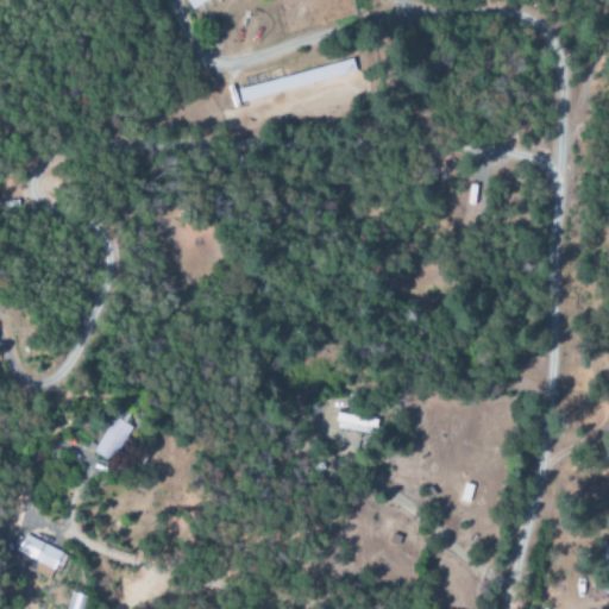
[(237,88),(239,101),(355,74),(351,61),(237,88)]
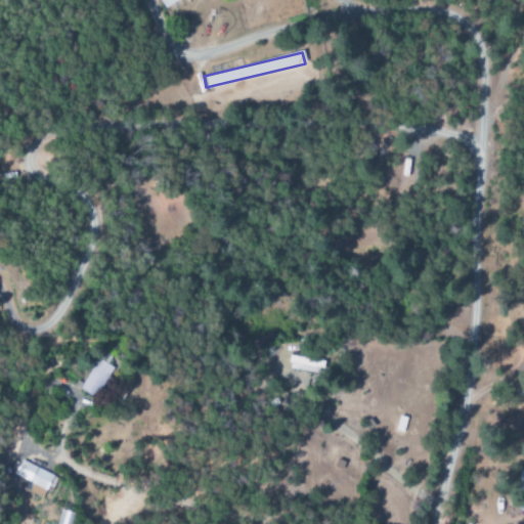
[(289,368),(322,373),(323,361),(290,357),(289,368)]
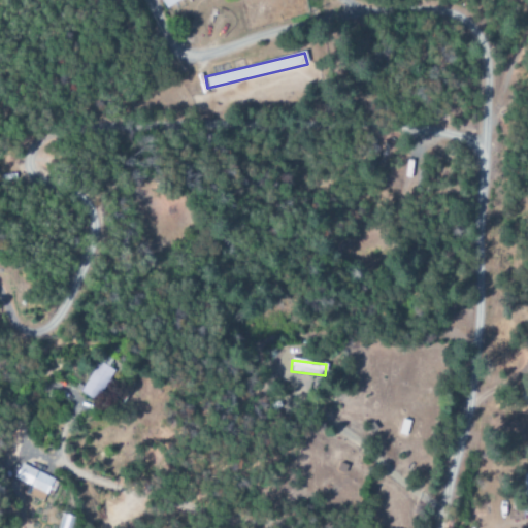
[(79,392),(94,401),(114,370),(100,361),(79,392)]
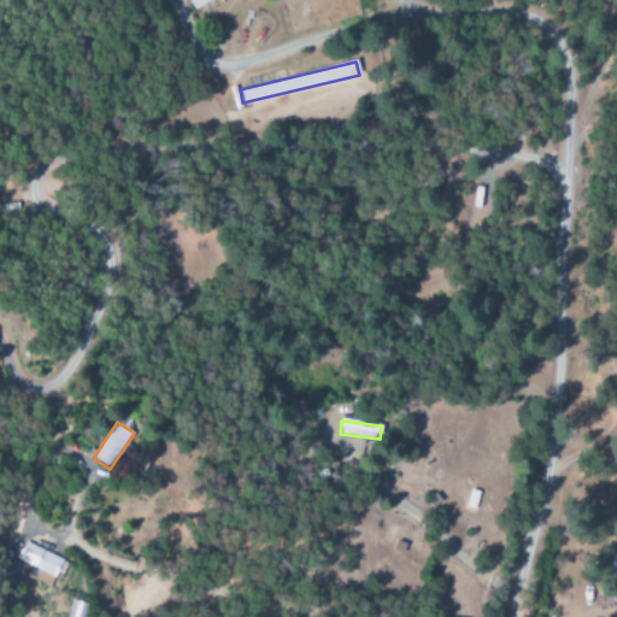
[(51,587),(63,560),(24,541),(16,559),(34,569),(29,576),(51,587)]
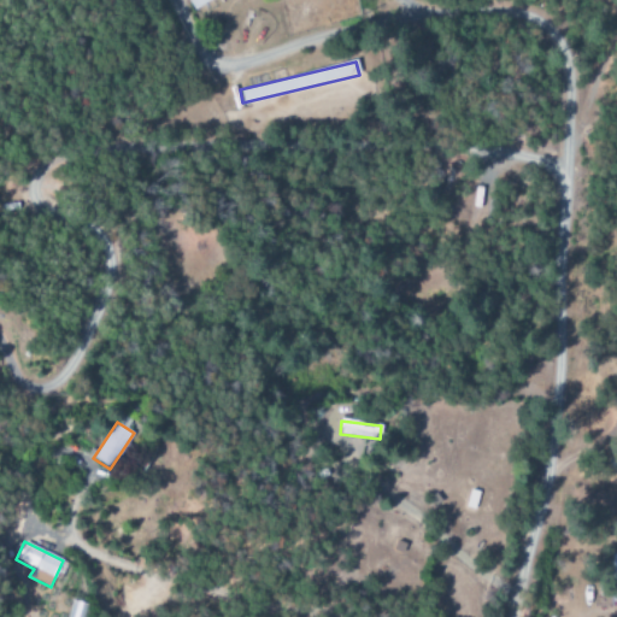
[(84,616),(86,604),(70,601),(68,616),(84,616)]
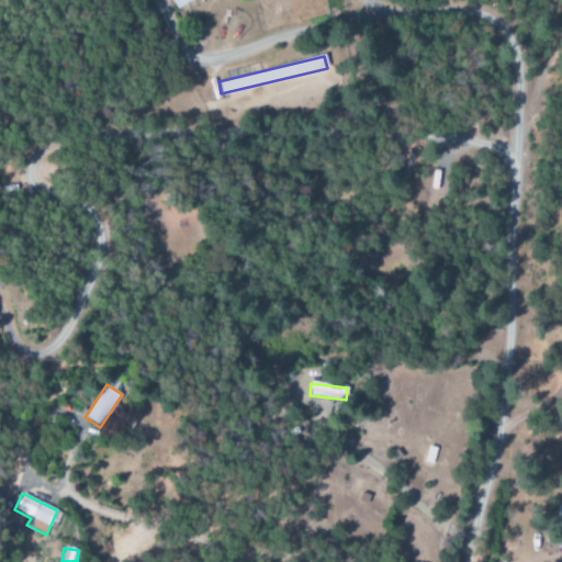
All buildings are outlined.
